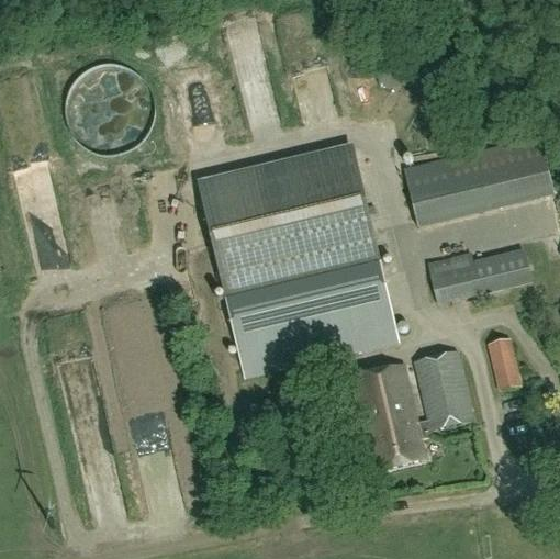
[(201,111),(198,68),(170,70),(172,112),(201,111)]
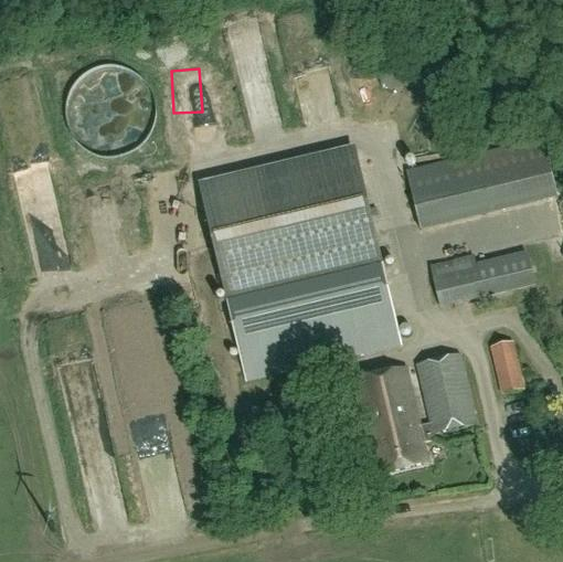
[(542,137),(405,169),(420,228),(555,194),(542,137)]
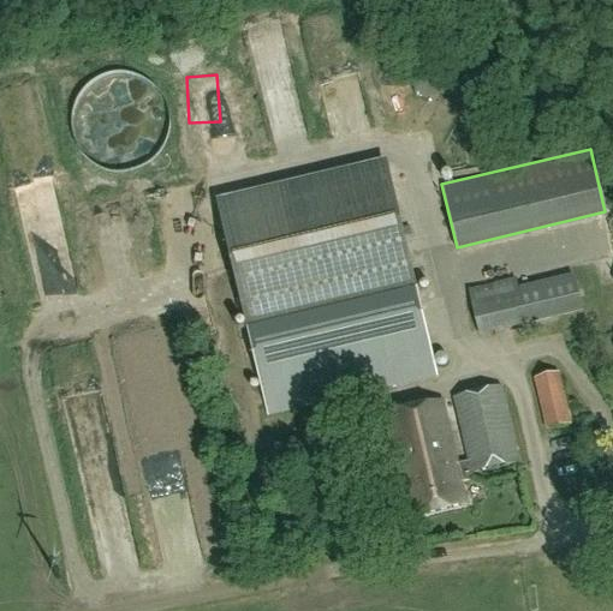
[(434,371),(406,251),(385,163),(218,203),(238,291),(267,412),(434,371)]
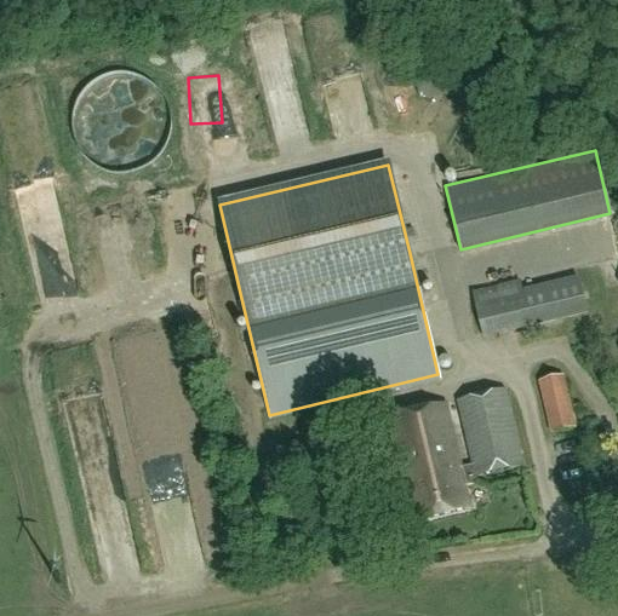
[(519,288),(518,280),(470,291),(482,335),(584,311),(576,275),(519,288)]
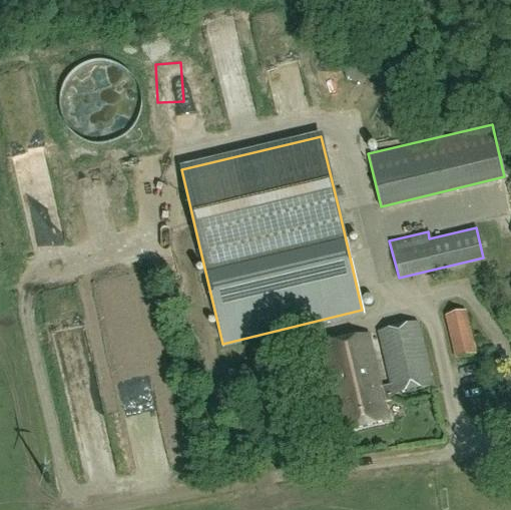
[(453,358),(475,352),(465,308),(443,314),(453,358)]
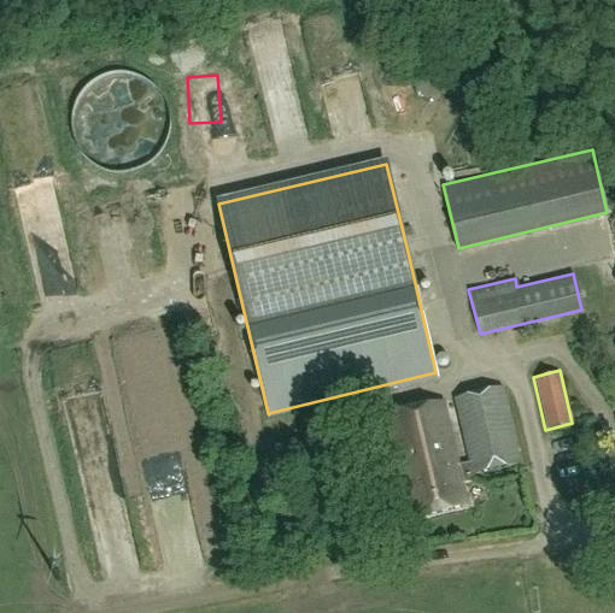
[(457,464),(441,400),(385,413),(410,517),(467,502),(461,482),(474,478),(472,471),(519,460),(501,385),(454,398),(469,460),(457,464)]
